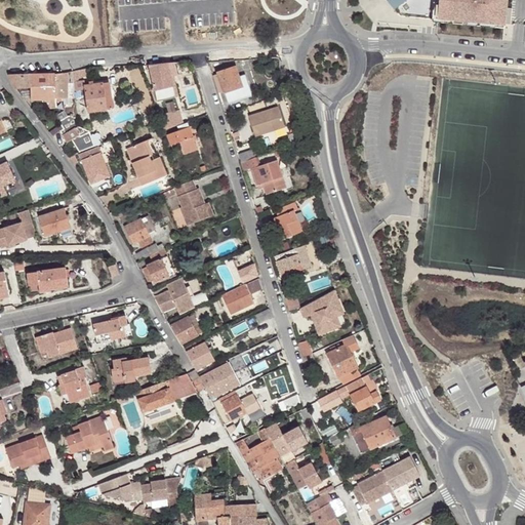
[(387,0),(393,8),(394,8),(399,14),(437,18),(436,21),(502,27),(502,23),(508,24),(510,8),(505,7),(505,0),(387,0)]
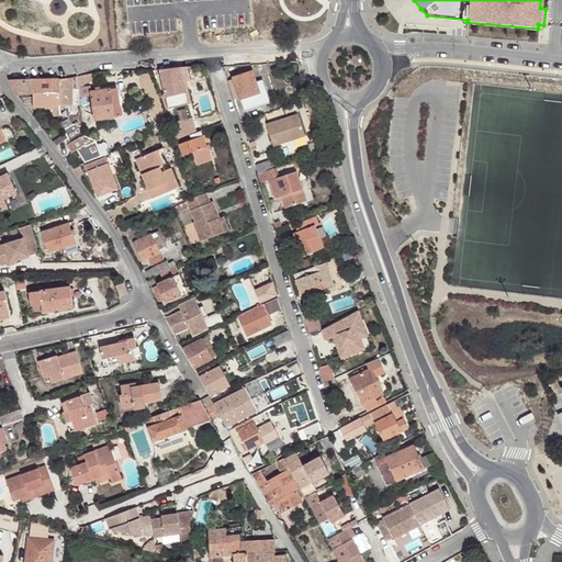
[(235,66),(235,76),(233,77),(234,79),(228,81),(234,99),(239,98),(244,111),(270,102),(262,79),(257,81),(250,65),(235,66)]
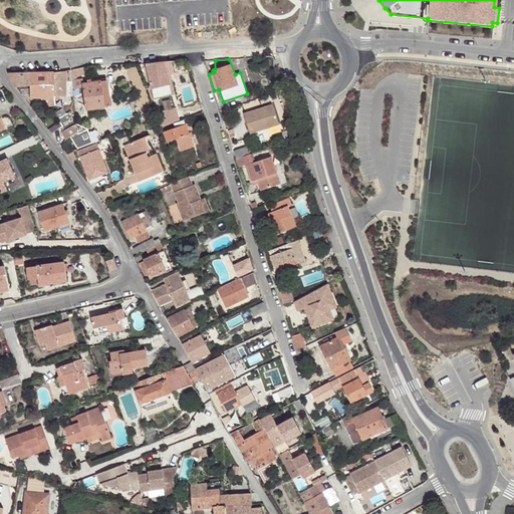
[(171,61),(165,61),(146,63),(152,89),(153,89),(155,98),(172,94),(170,85),(171,85),(168,75),(175,73),(171,61)]
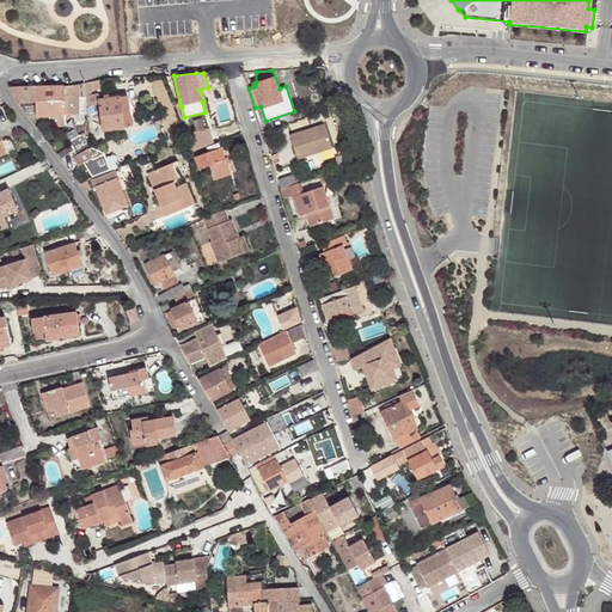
[(102,80),(90,83),(92,91),(101,89),(102,80)]
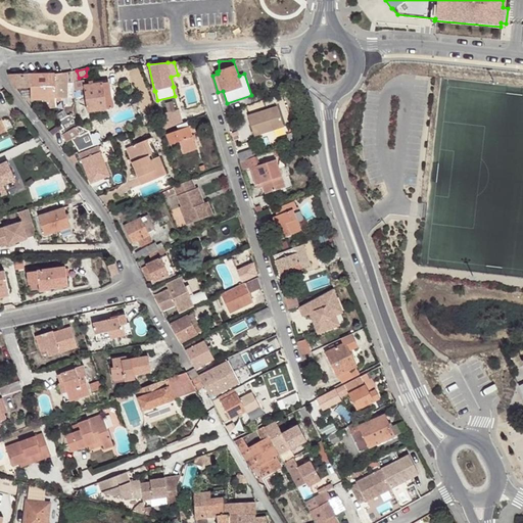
[(55,74),(41,74),(41,99),(48,108),(57,107),(55,98),(74,97),(74,96),(74,90),(74,83),(68,83),(68,80),(67,78),(68,76),(67,72),(63,73),(55,74)]
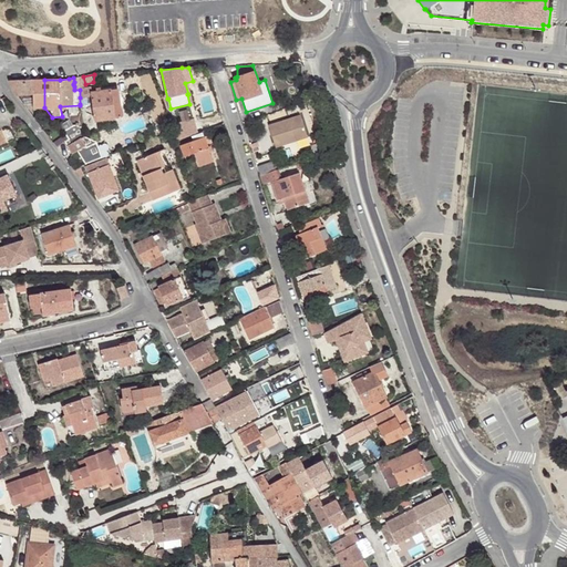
[(44,107),(44,80),(33,80),(9,81),(10,83),(18,96),(34,94),(34,107),(44,107)]
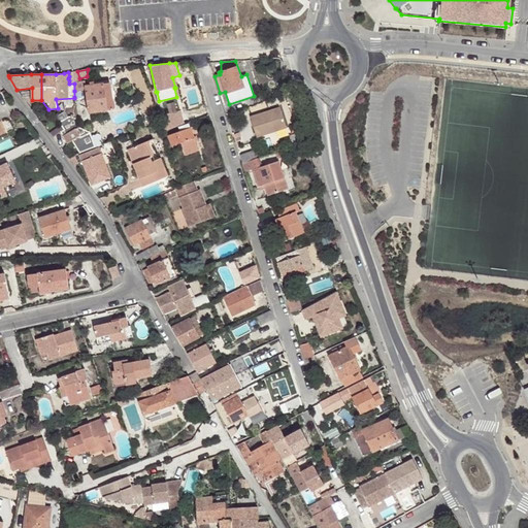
[(90,112),(114,109),(110,83),(86,86),(90,112)]
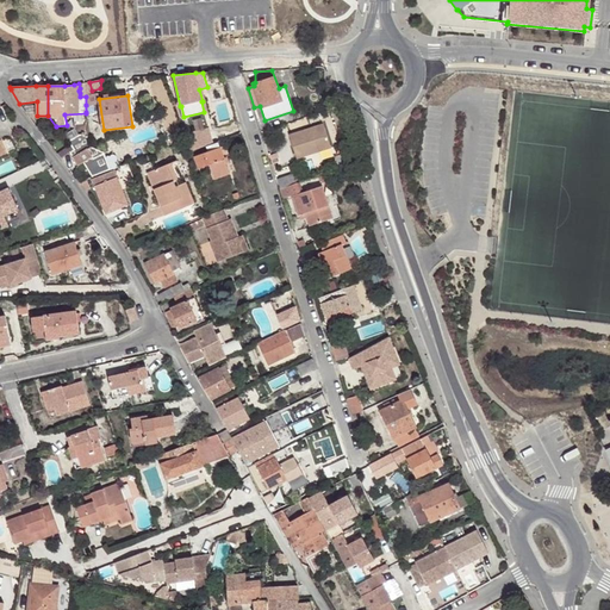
[(216,107),(221,119),(234,114),(228,103),(216,107)]
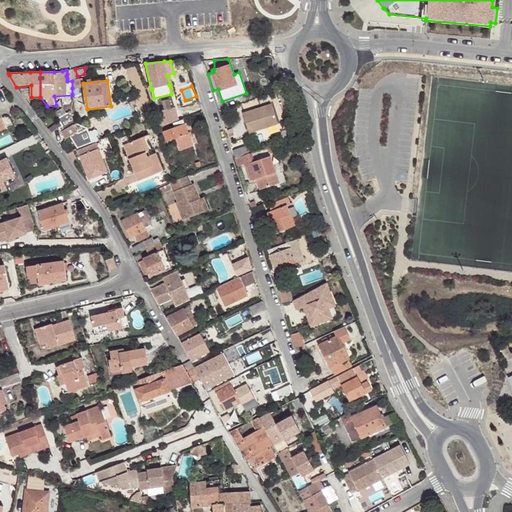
[(271,103),(242,113),(249,133),(263,129),(262,126),(277,121),(271,103)]
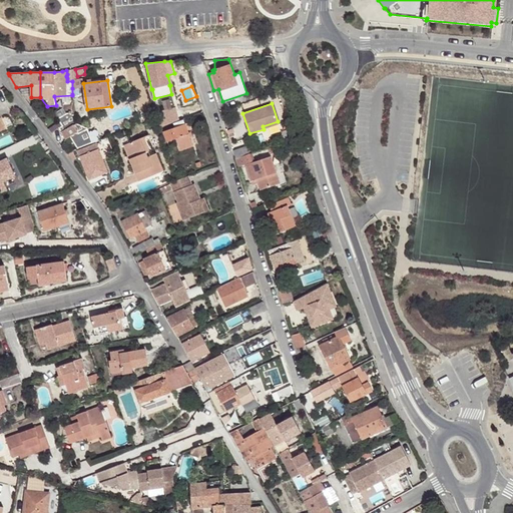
[(161,127),(179,120),(176,108),(156,114),(161,127)]
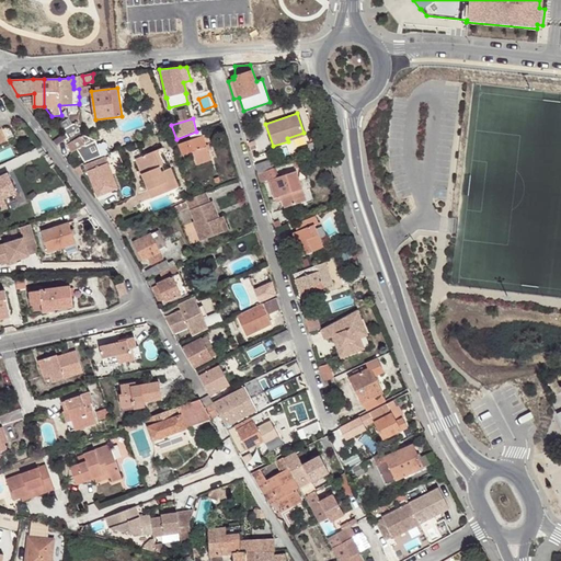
[(65,134),(68,138),(81,129),(81,126),(73,123),(63,130),(65,134)]
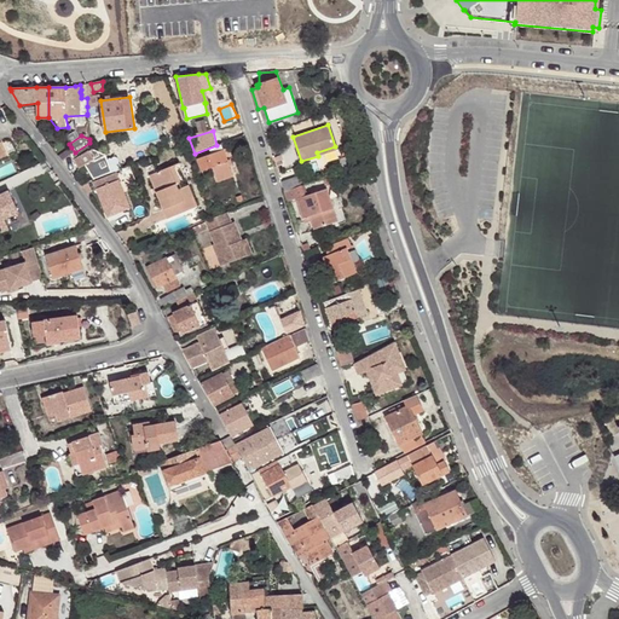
[(90,143),(75,152),(71,155),(74,160),(80,168),(85,166),(93,180),(94,179),(110,173),(113,173),(105,154),(97,151),(93,149),(91,146),(90,143)]
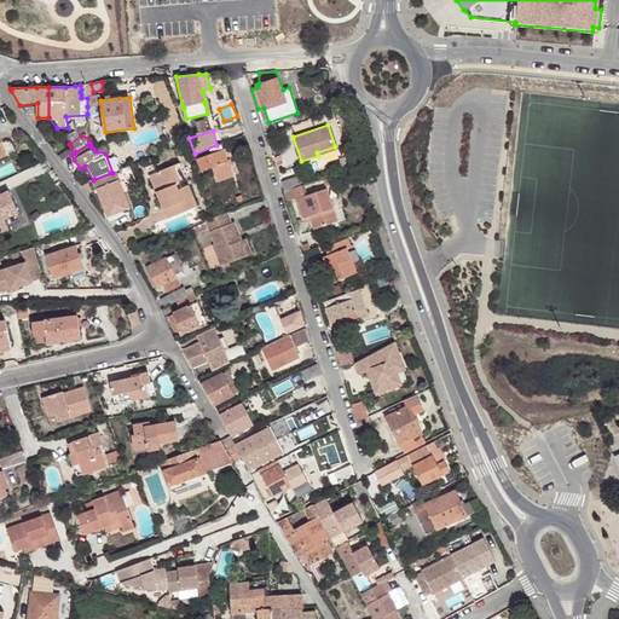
[(214,173),(218,181),(233,177),(223,145),(209,150),(212,154),(197,158),(202,171),(213,167),(214,173)]
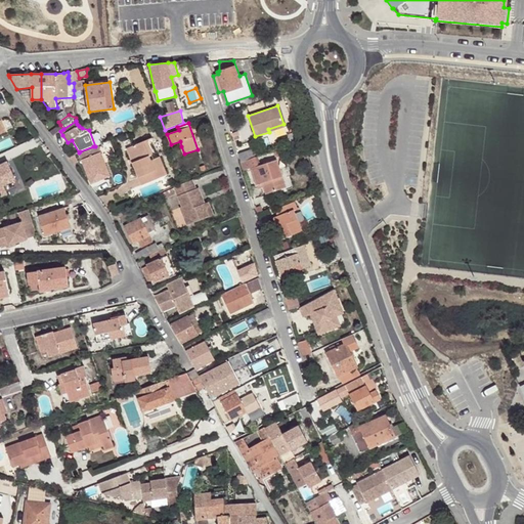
[(63,129),(60,125),(48,133),(52,137),(60,131),(63,129)]
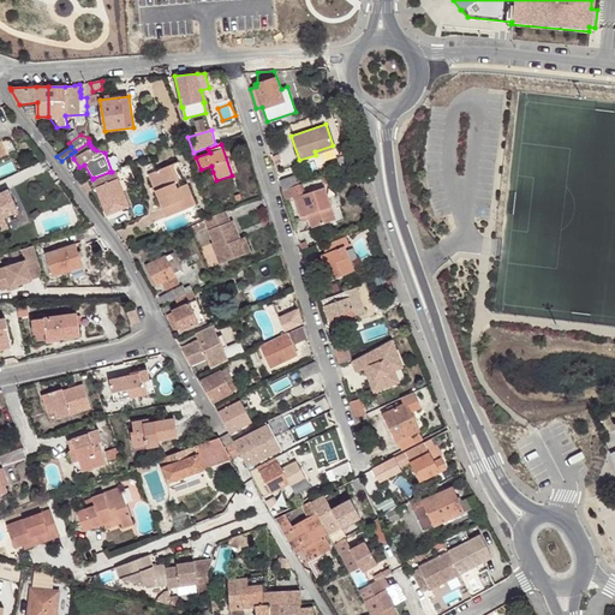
[(149,174),(166,218),(196,206),(187,184),(185,185),(175,163),(149,174)]
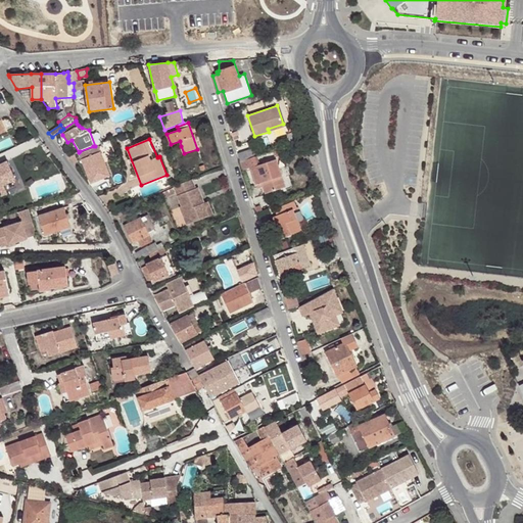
[(173,149),(181,146),(180,141),(171,144),(173,149)]
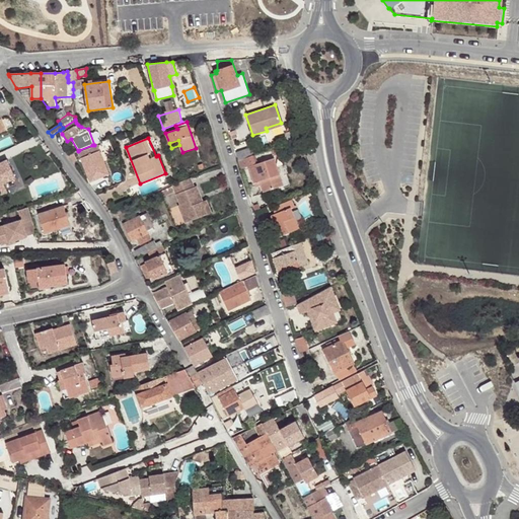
[(97,145),(78,152),(90,182),(97,179),(109,174),(97,145)]
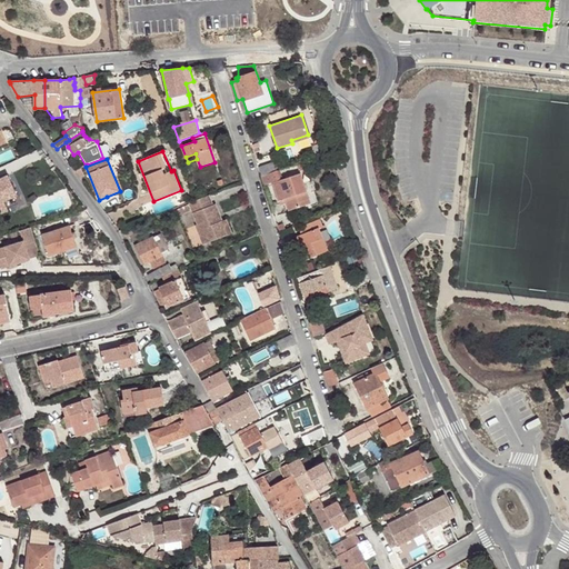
[(280,178),(275,160),(258,166),(265,185),(272,182),(280,205),(286,202),(289,210),(312,201),(301,171),(280,178)]
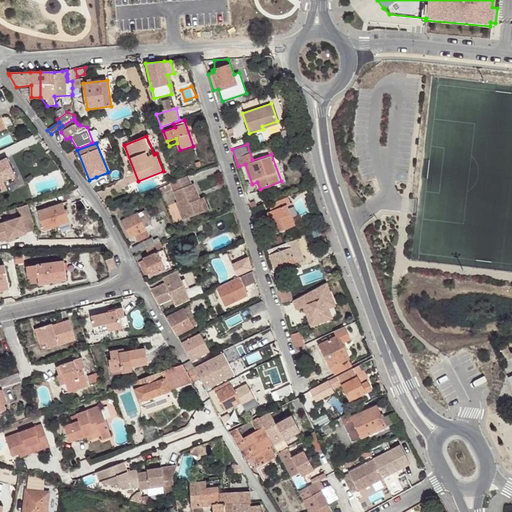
[(0,178),(1,178),(2,181),(3,182),(15,176),(7,158),(0,161),(0,178)]
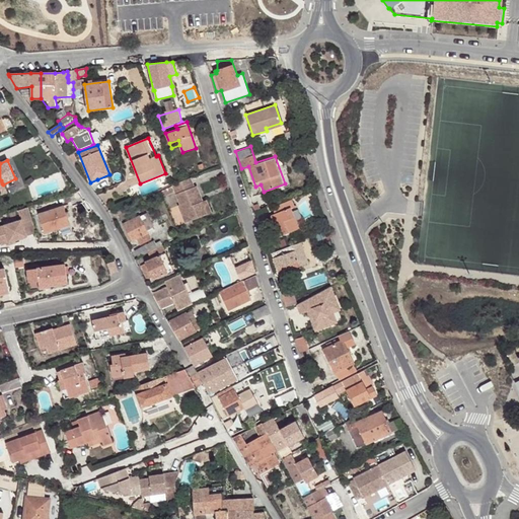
[(191,178),(172,186),(180,205),(178,206),(186,223),(208,215),(203,202),(197,187),(195,188),(191,178)]
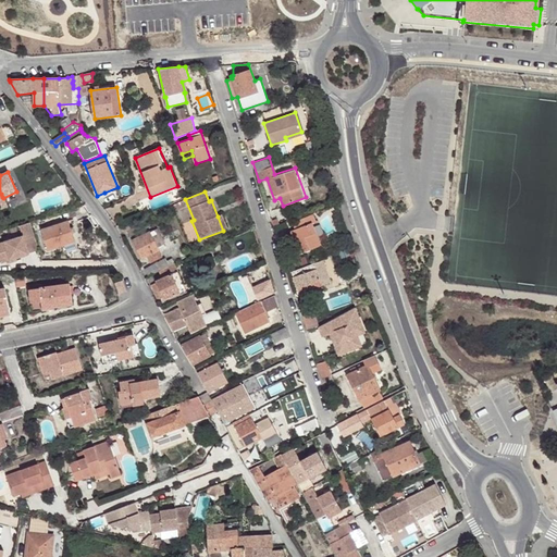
[(218,217),(223,231),(227,229),(221,214),(218,217)]
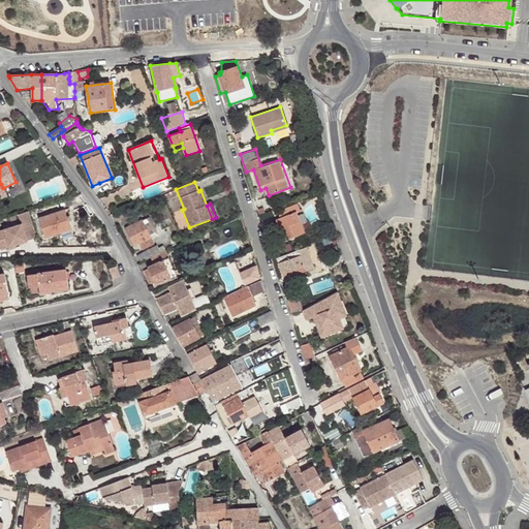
[(305,232),(297,212),(300,211),(297,204),(289,207),(292,213),(281,218),(275,220),(284,242),(305,232)]
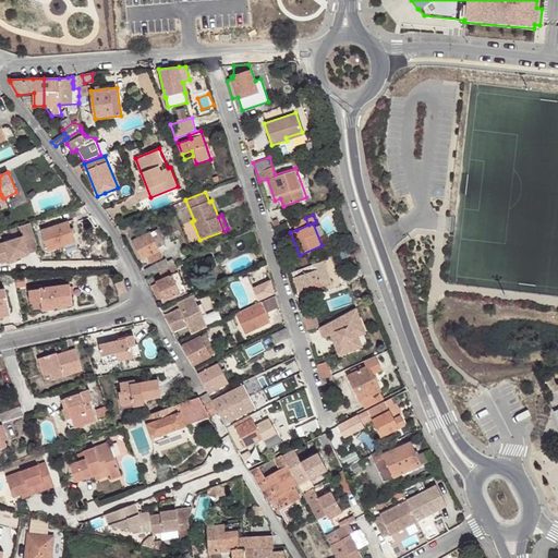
[(293,223),(296,230),(308,225),(305,218),(293,223)]
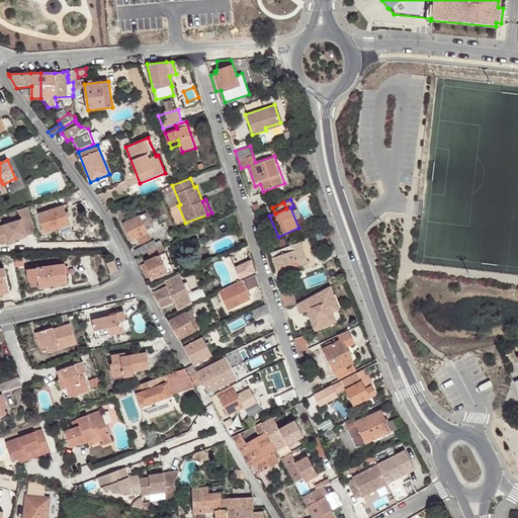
[(64,205),(38,213),(45,234),(60,229),(70,226),(64,205)]
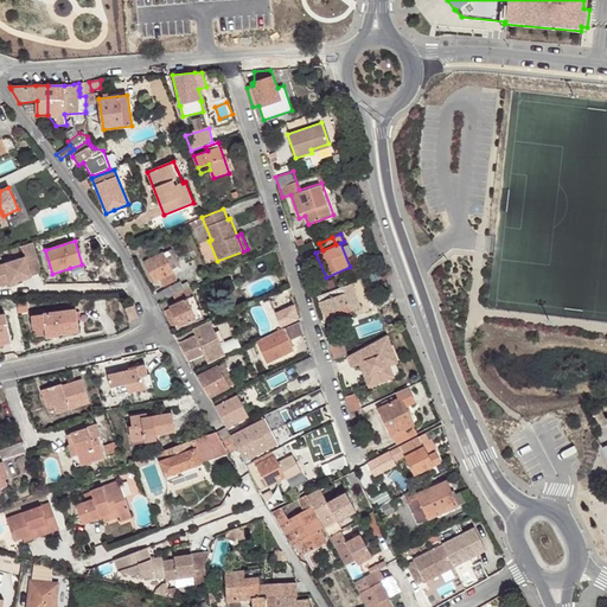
[(33,243),(21,247),(25,257),(26,262),(37,259),(38,259),(33,243)]
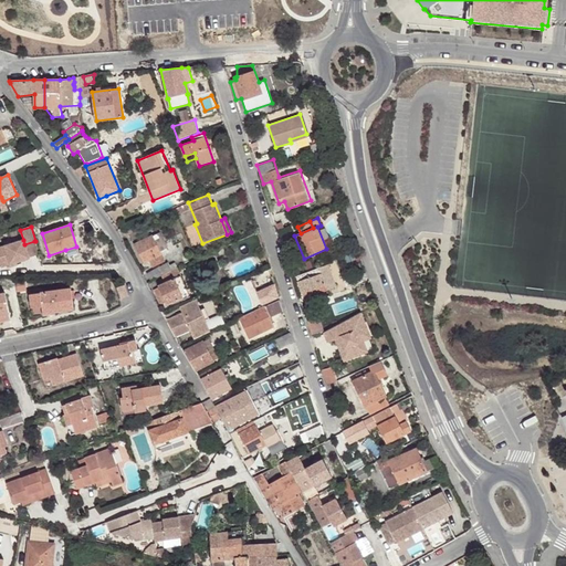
[(133,231),(130,227),(123,230),(125,237),(129,234),(133,232),(133,231)]
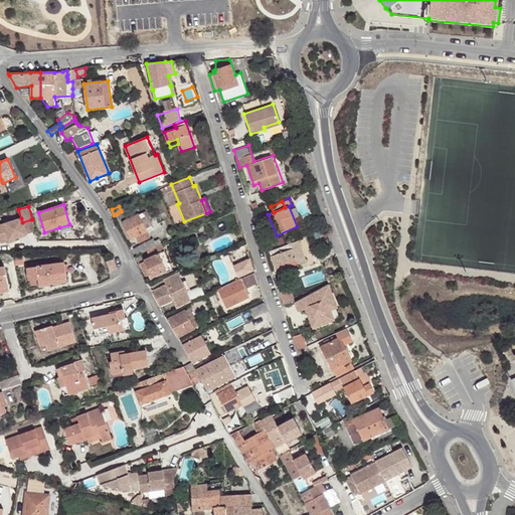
[(121,211),(118,213),(120,217),(127,214),(125,208),(121,210),(121,211)]
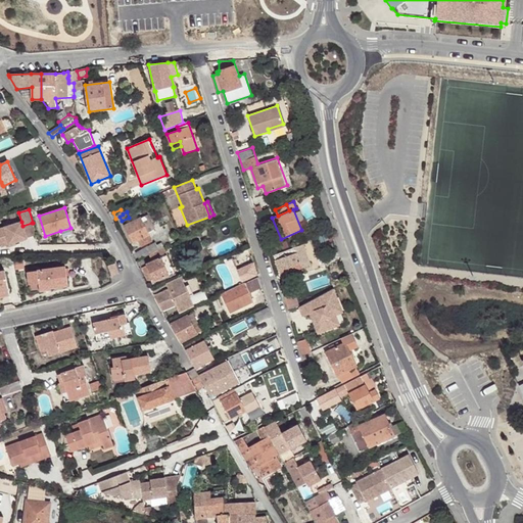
[(148,215),(141,219),(148,234),(155,230),(148,215)]
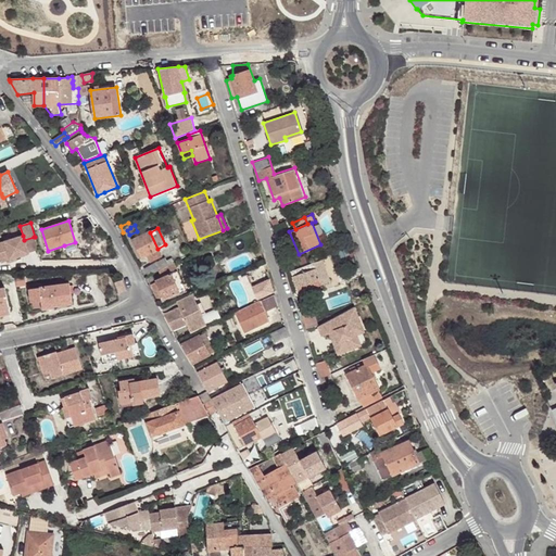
[(158,249),(150,232),(131,240),(140,258),(147,255),(150,262),(161,256),(158,249)]
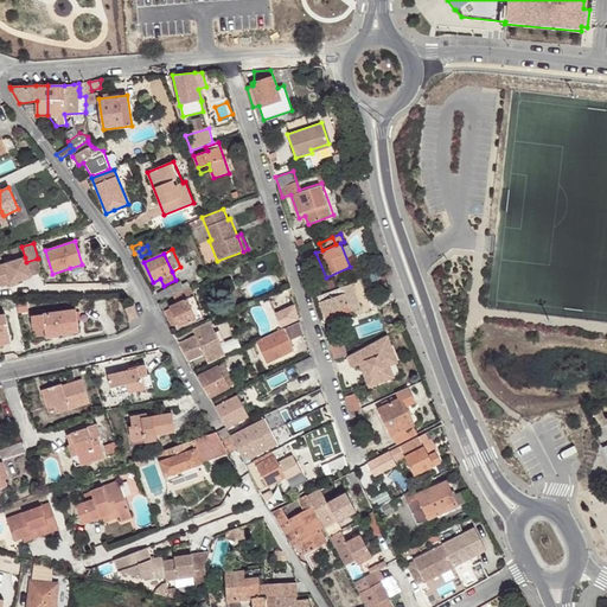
[(26,262),(25,257),(0,264),(0,282),(11,280),(12,283),(17,281),(31,276),(31,275),(26,262)]
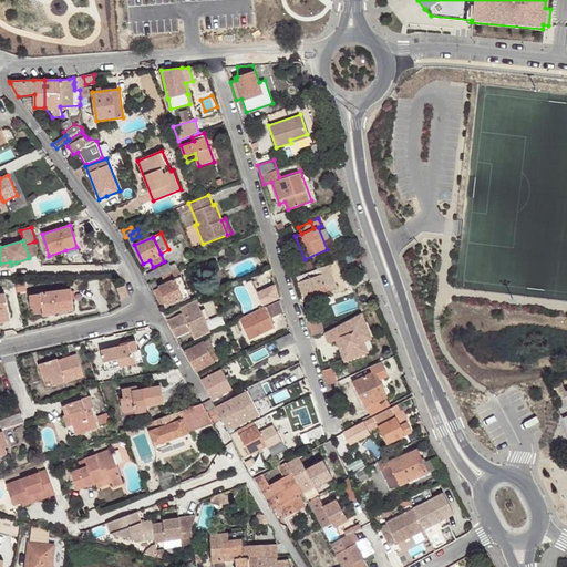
[(24,245),(29,257),(39,255),(34,241),(24,245)]
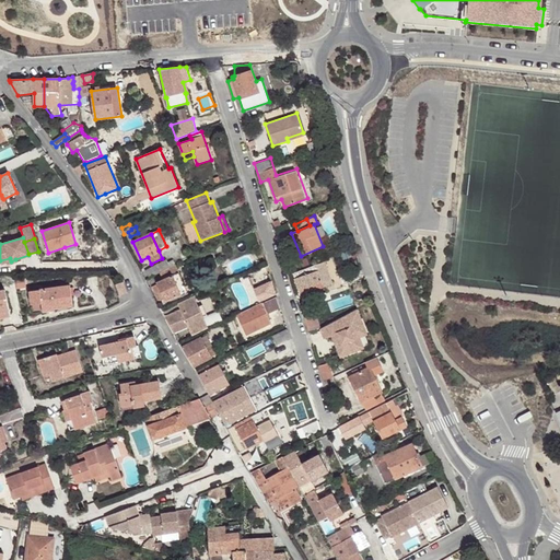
[(168,268),(165,260),(146,271),(150,279),(161,273),(160,273),(168,268)]
